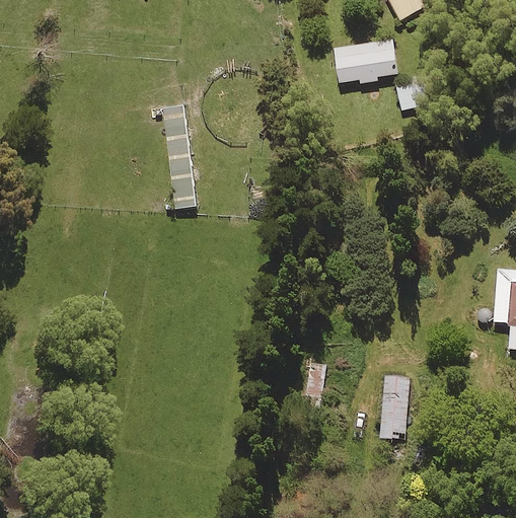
[(433,3),(431,0),(389,0),(399,19),(433,3)]
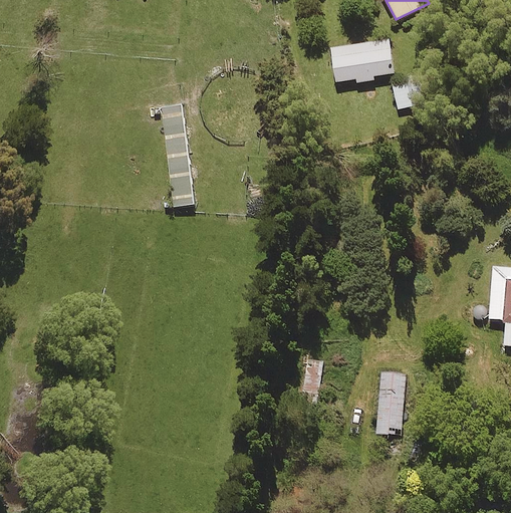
[(331,47),(335,80),(355,77),(355,83),(375,81),(375,75),(394,73),(390,40),(331,47)]
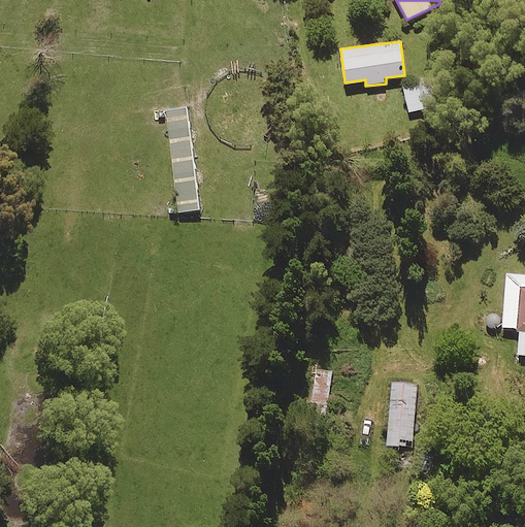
[(430,77),(420,79),(421,87),(403,90),(407,112),(435,106),(430,77)]
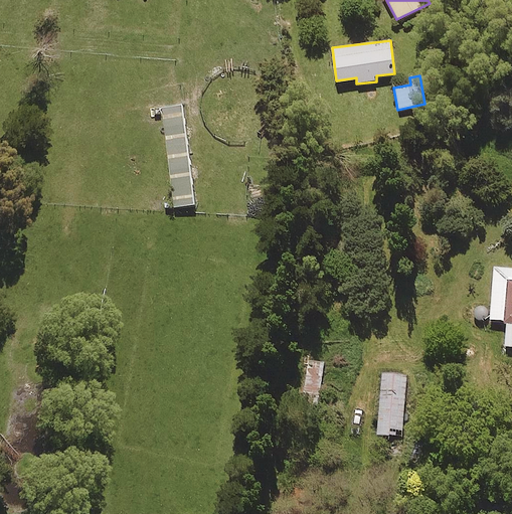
[(183,105),(162,107),(173,207),(194,204),(183,105)]
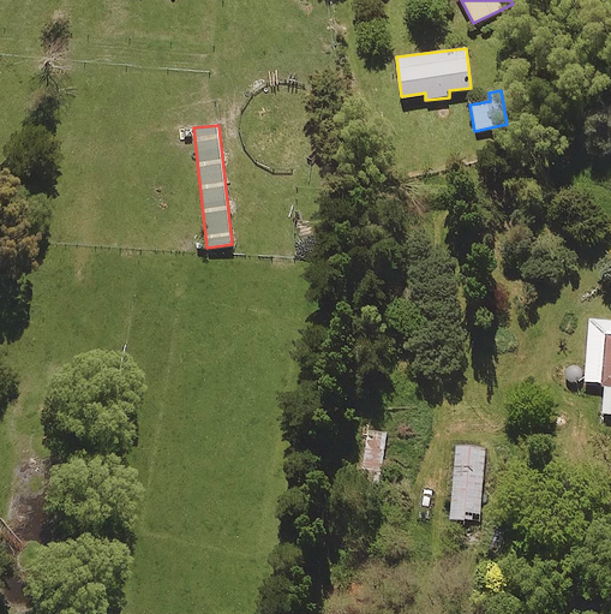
[(610,319),(589,319),(586,381),(604,382),(603,413),(610,413),(610,319)]
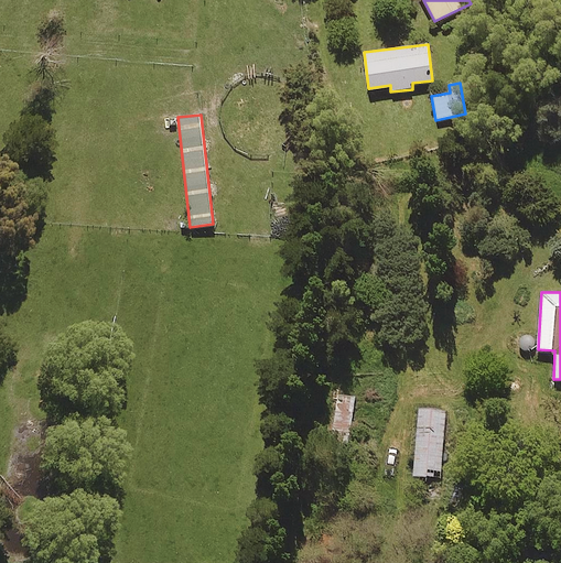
[(354,397),(335,394),(327,440),(346,443),(354,397)]
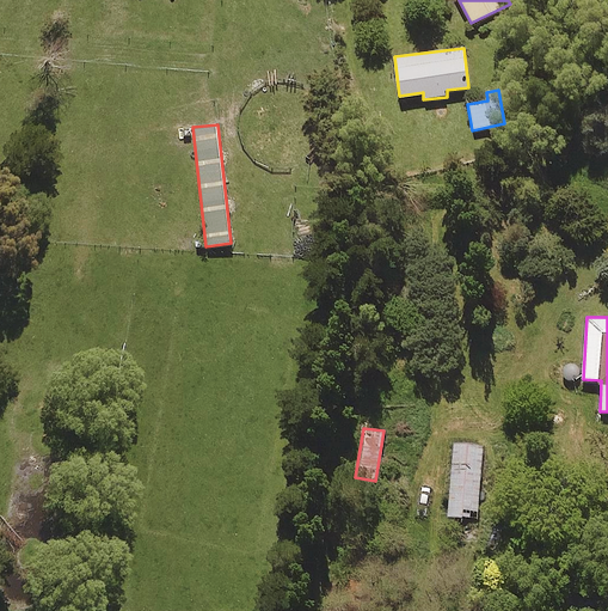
[(483,445),(453,443),(447,514),(477,517),(483,445)]
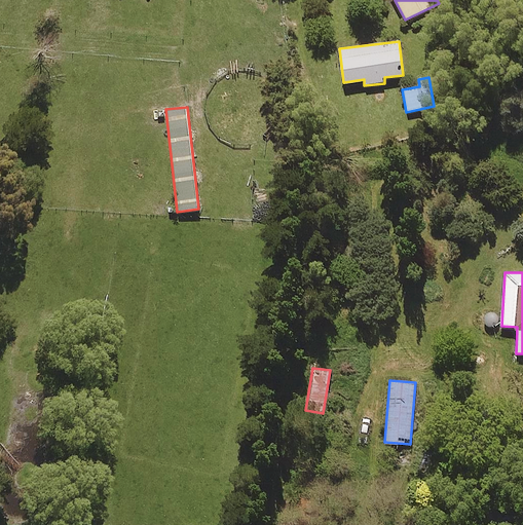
All buildings are outlined.
